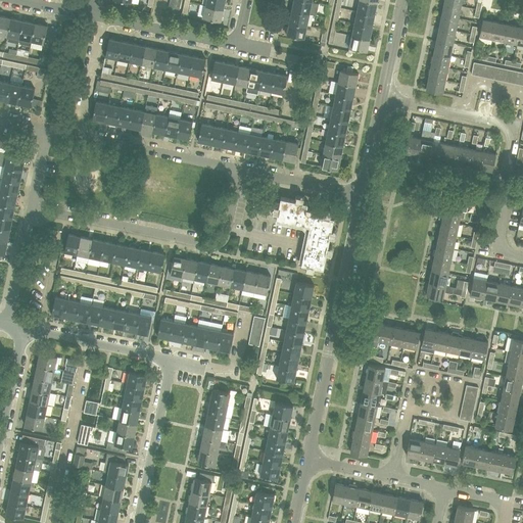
[(224,8),(225,0),(206,0),(205,5),(224,8)]
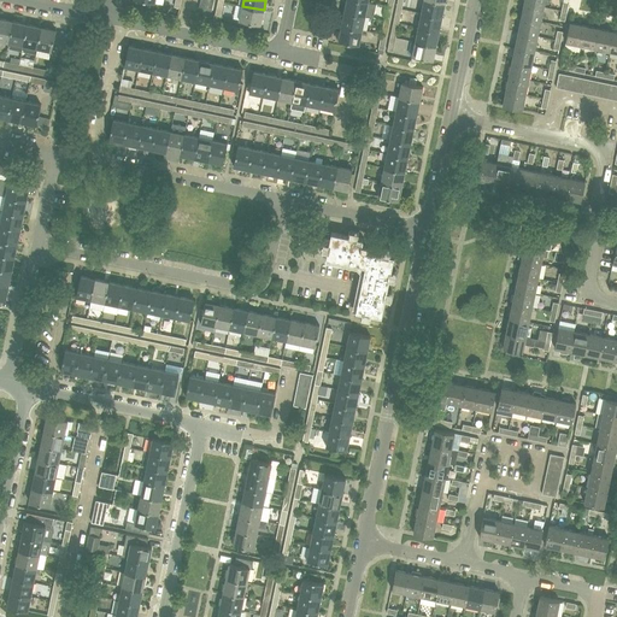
[(365,16),(368,3),(358,0),(346,0),(344,12),(365,16)]
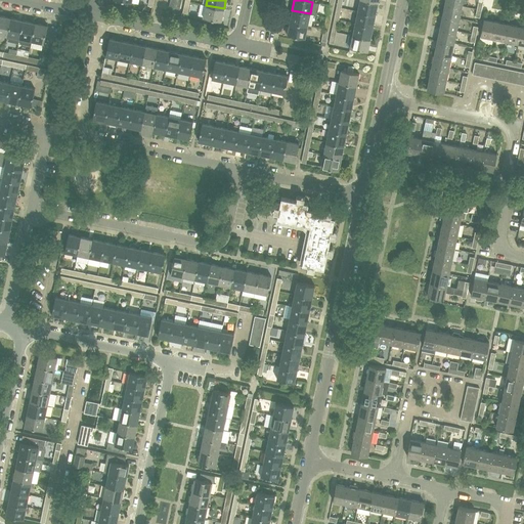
[(376,14),(378,3),(364,0),(359,0),(357,11),(376,14)]
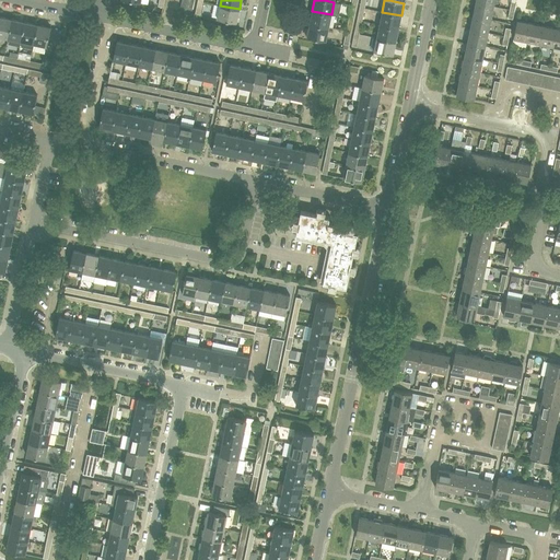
[(491,20),(493,6),(476,2),(473,15),(491,20)]
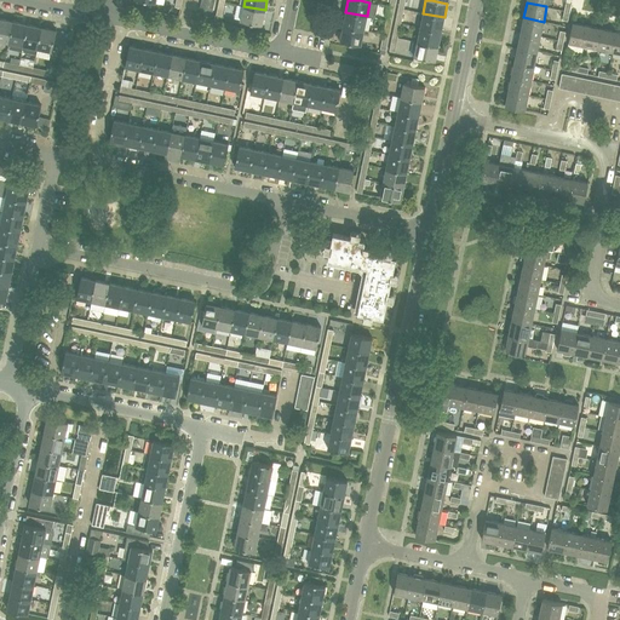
[(262,24),(265,10),(244,6),(241,21),(262,24)]
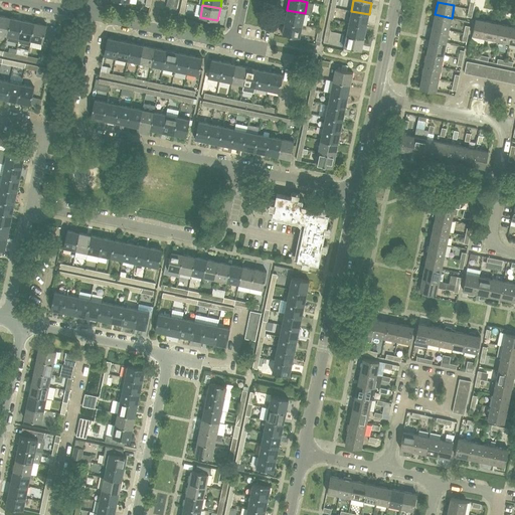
[(302,25),(305,13),(287,10),(285,21),(302,25)]
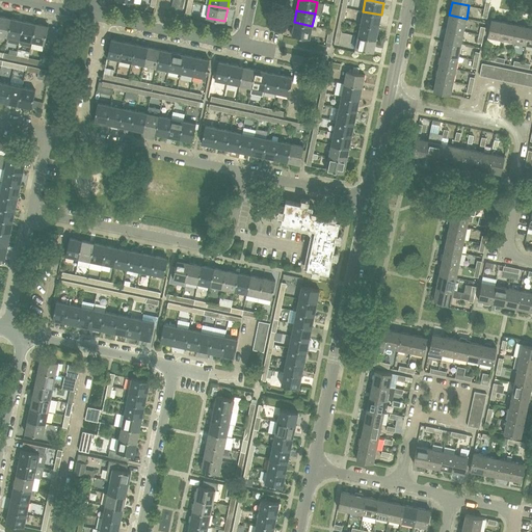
[(378,27),(381,15),(363,11),(361,23),(378,27)]
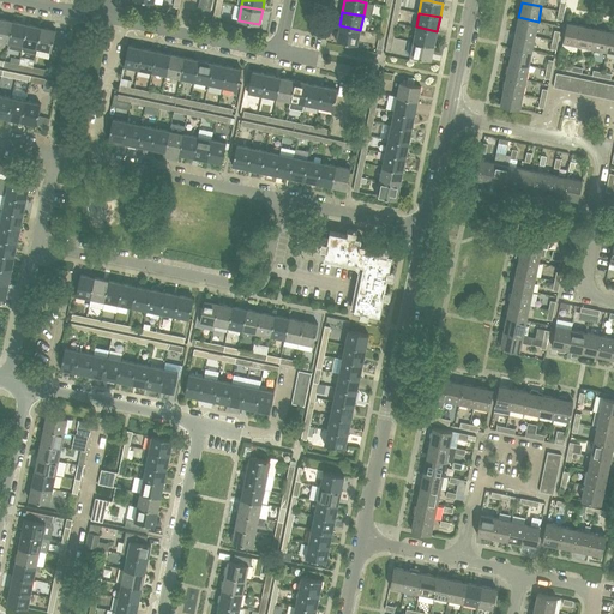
[(535,36),(539,22),(518,17),(516,31),(535,36)]
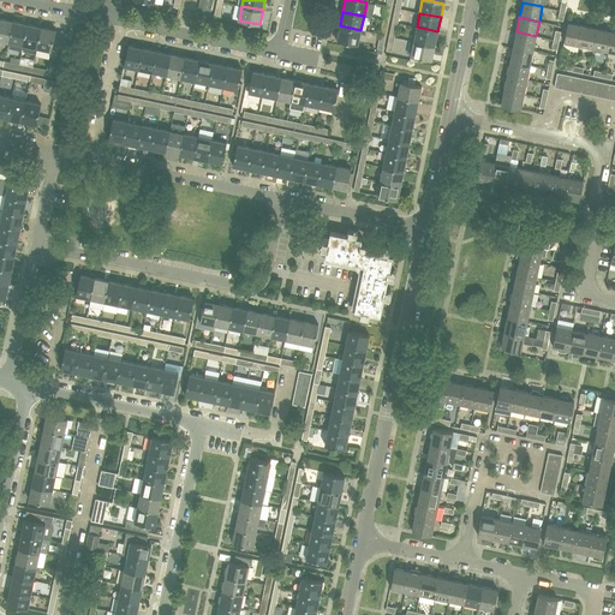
[(0,40),(9,42),(13,21),(0,18),(0,40)]
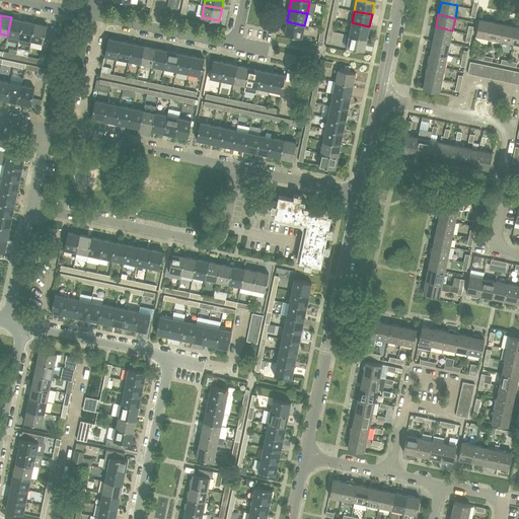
[(19,38),(22,20),(11,17),(7,35),(19,38)]
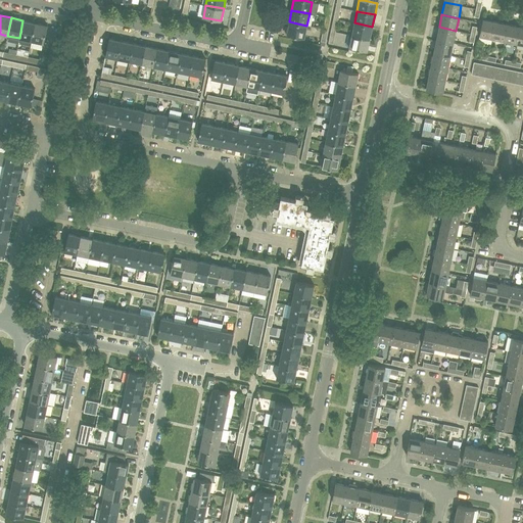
[(492,38),(495,21),(483,19),(479,36),(492,38)]
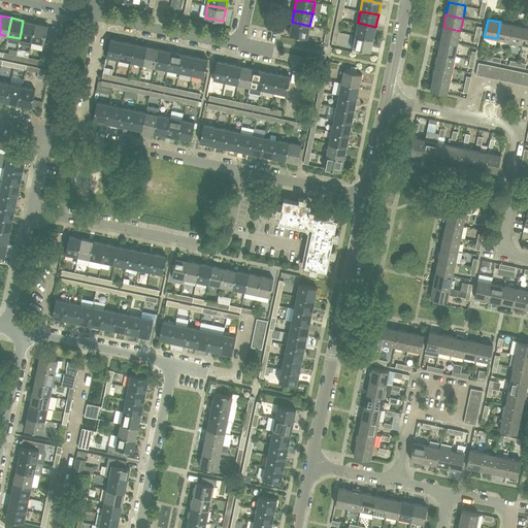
[(31,41),(35,23),(23,21),(20,38),(31,41)]
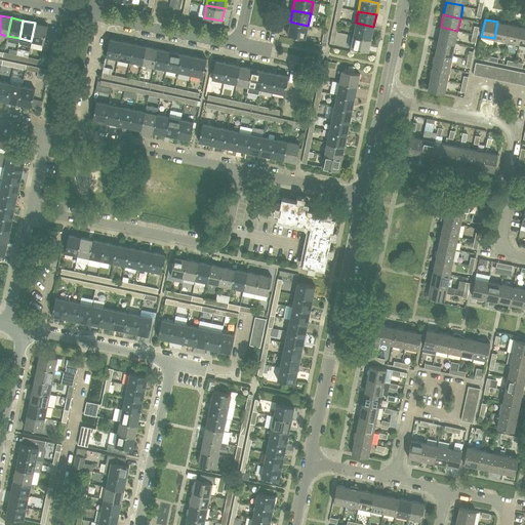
[(306,38),(308,26),(290,22),(287,35),(306,38)]
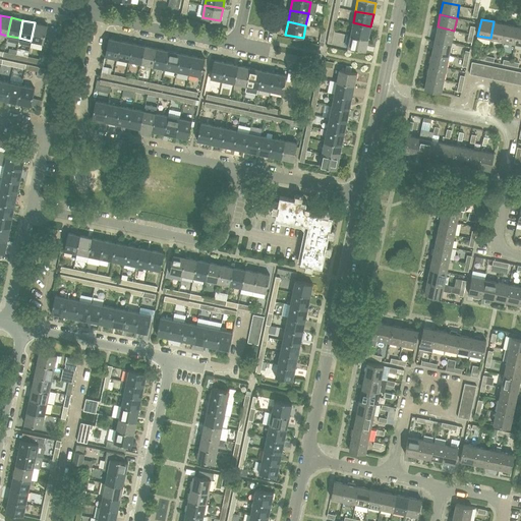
[(503,41),(507,24),(494,21),(490,38),(503,41)]
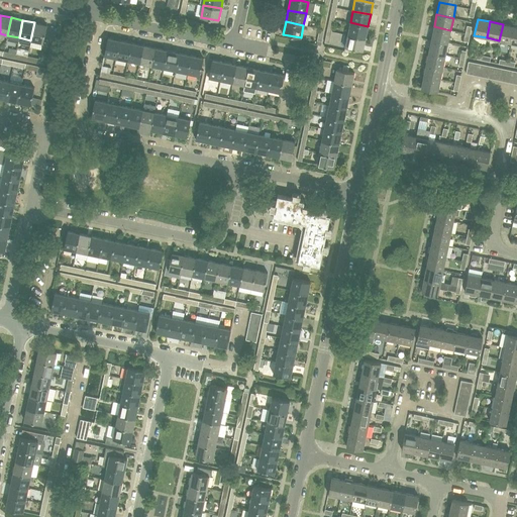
[(34,22),(30,40),(43,42),(46,25),(34,22)]
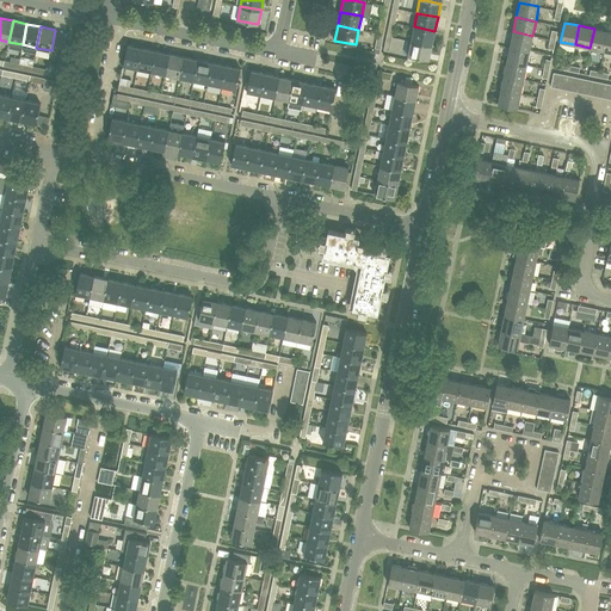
[(432,45),(434,31),(414,26),(411,41),(432,45)]
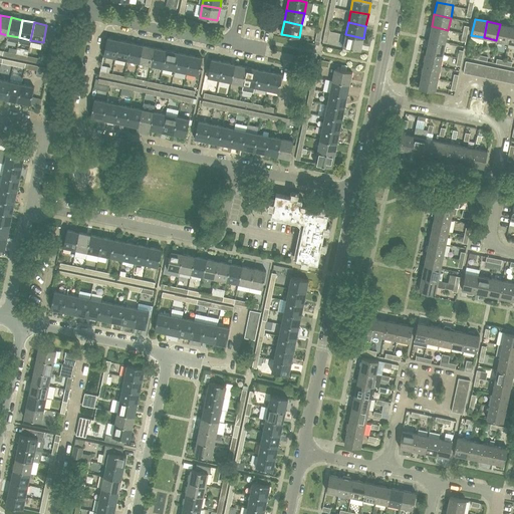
[(508,42),(512,26),(500,24),(496,40),(508,42)]
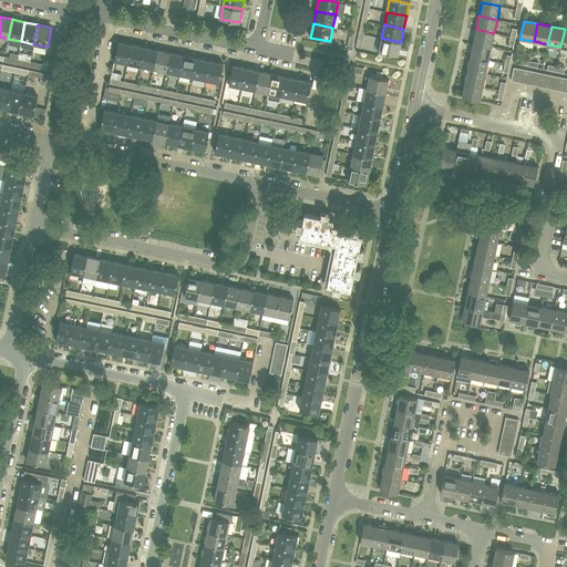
[(492,47),(494,33),(476,29),(473,42),(492,47)]
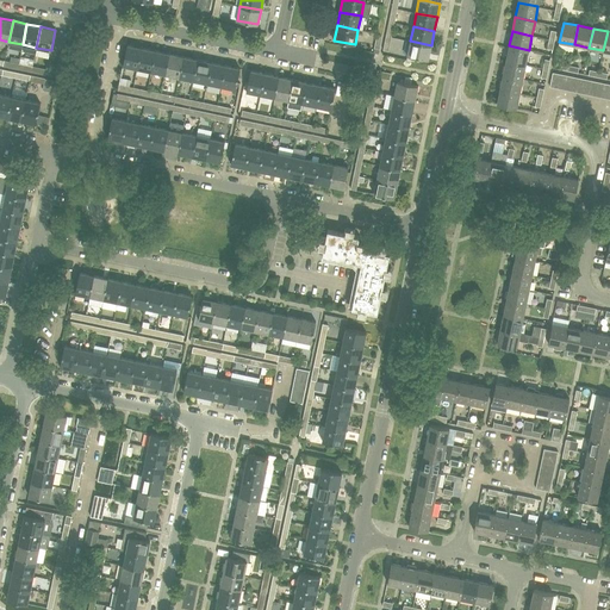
[(428,60),(431,45),(410,41),(408,55),(428,60)]
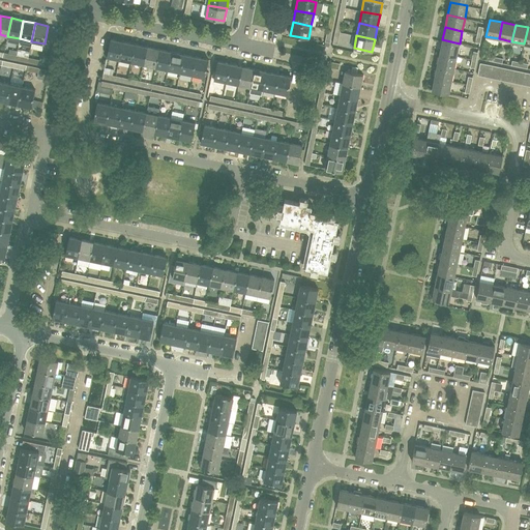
[(119,59),(123,41),(111,38),(107,57),(119,59)]
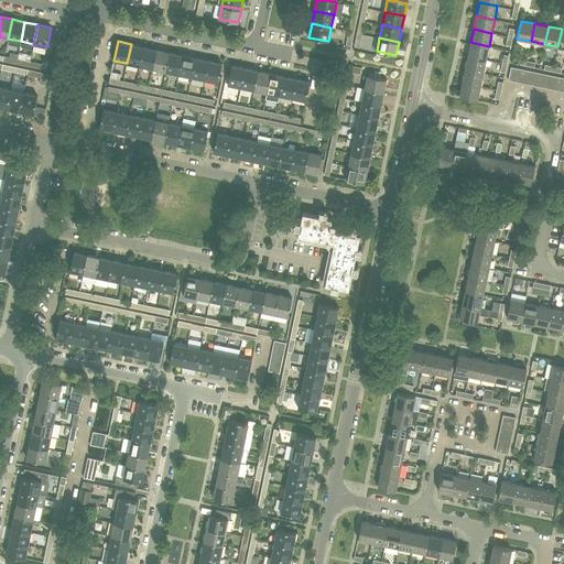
[(486,60),(489,46),(470,42),(468,56),(486,60)]
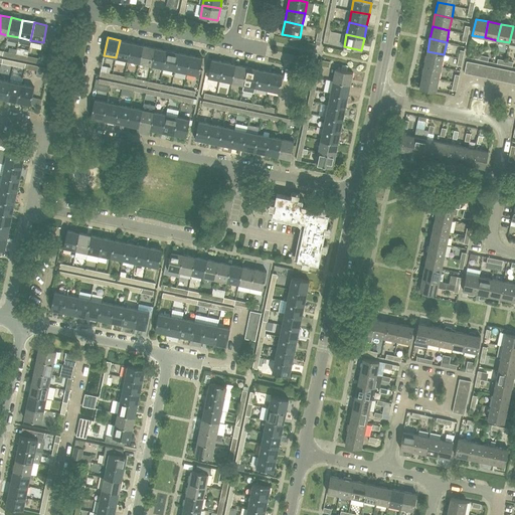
[(128,60),(132,42),(120,40),(116,57),(128,60)]
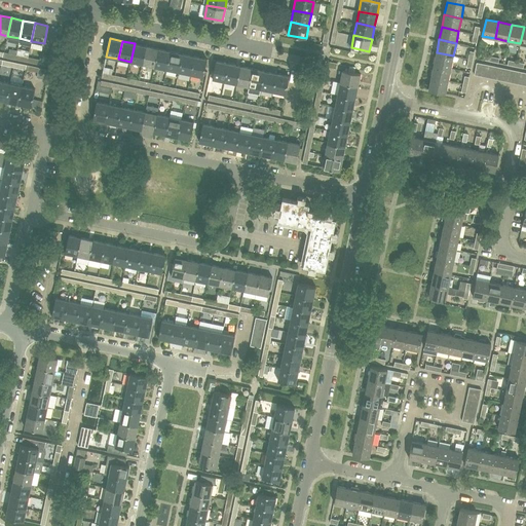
[(143,64),(146,46),(135,43),(130,62),(143,64)]
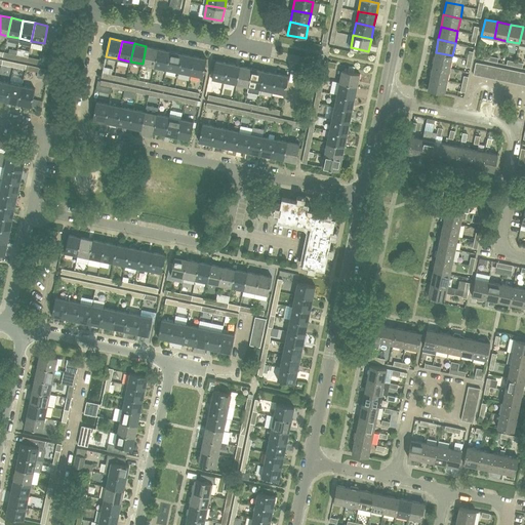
[(154,67),(158,48),(146,46),(143,64),(154,67)]
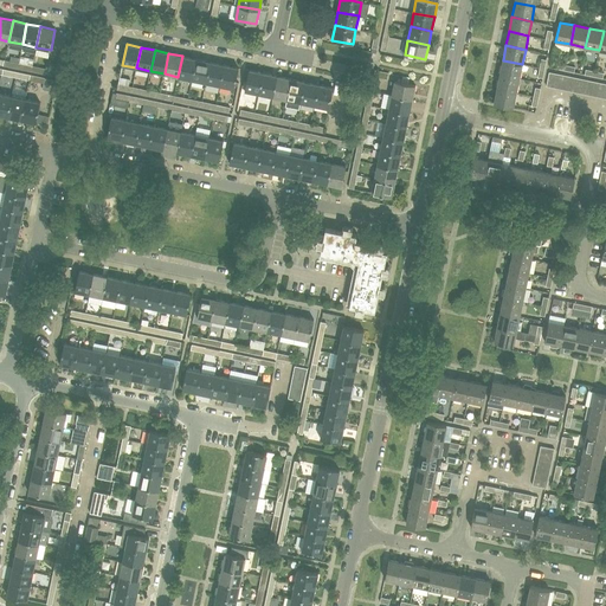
[(192,79),(197,59),(182,56),(178,77),(192,79)]
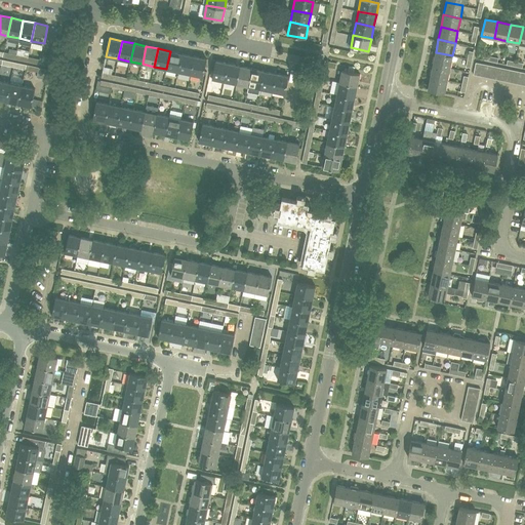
[(178,72),(182,53),(170,51),(166,69),(178,72)]
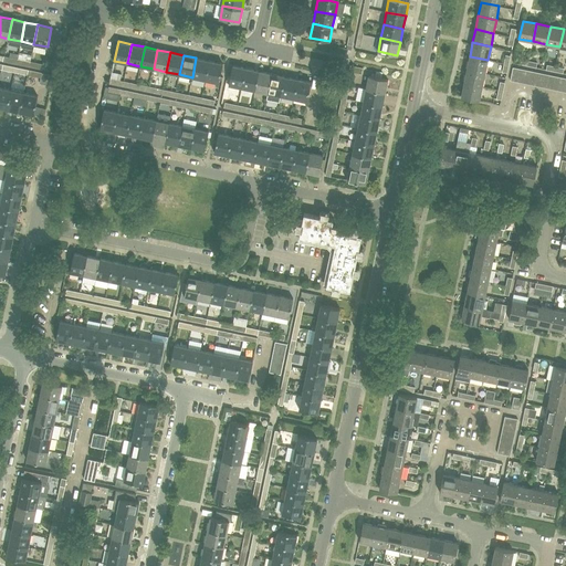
[(484,73),(488,60),(470,56),(467,70),(484,73)]
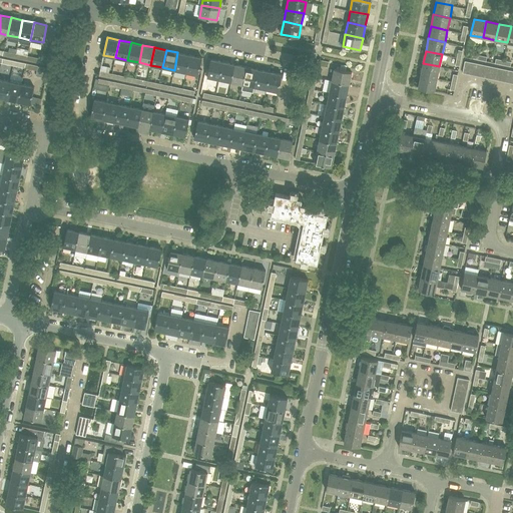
[(186,72),(189,55),(177,52),(174,70),(186,72)]
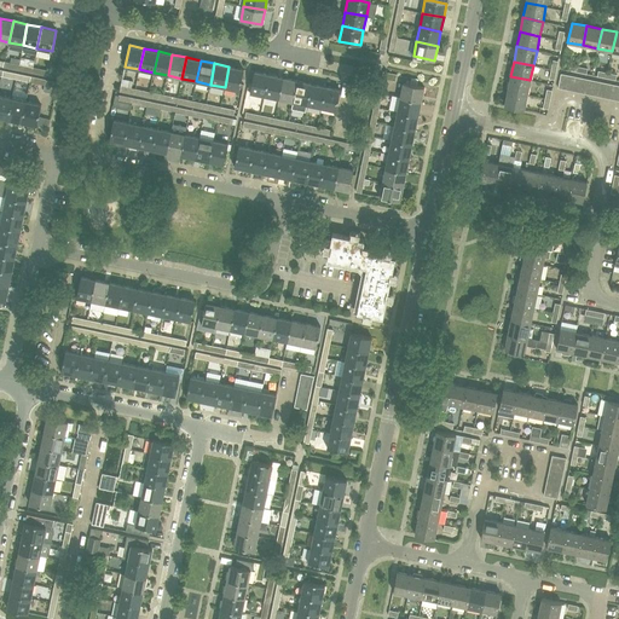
[(229,67),(225,87),(239,91),(243,69),(229,67)]
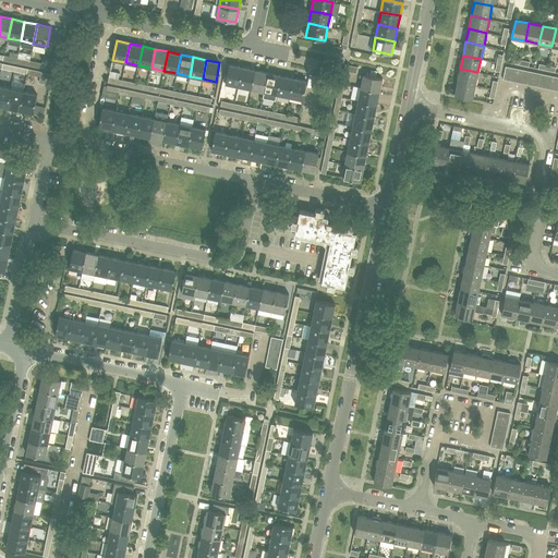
[(239,86),(242,68),(229,64),(225,83),(239,86)]
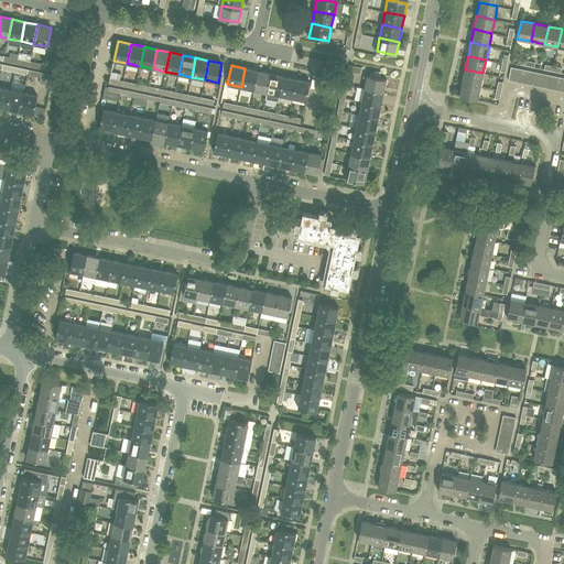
[(514,82),(518,68),(511,67),(508,80),(514,82)]
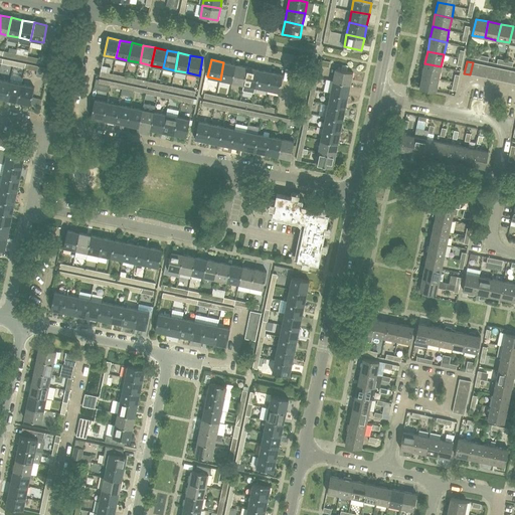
[(231,81),(235,64),(223,62),(220,79),(231,81)]
